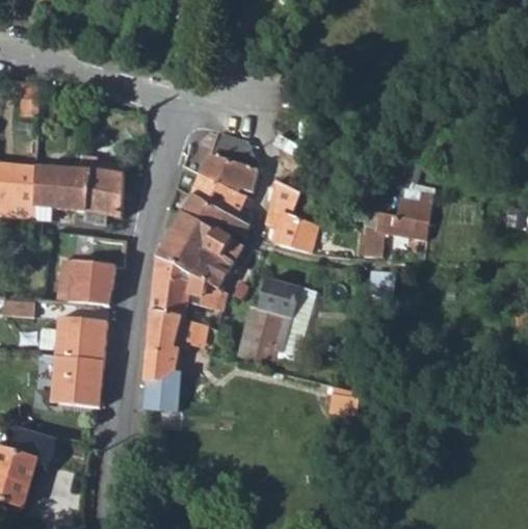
[(18,124),(36,125),(37,103),(38,104),(40,86),(19,85),(18,124)]
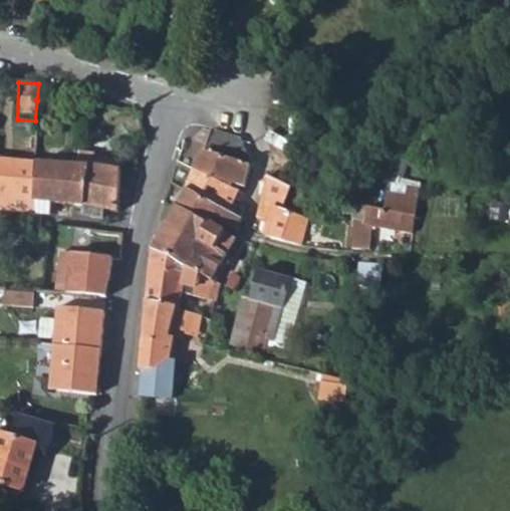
[(210,126),(194,166),(229,184),(231,181),(243,185),(251,161),(241,135),(210,126)]
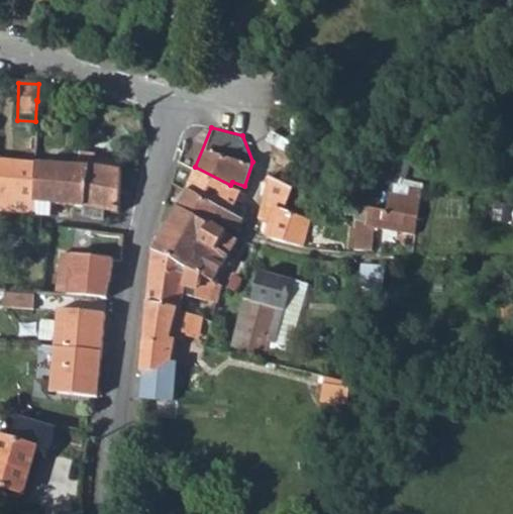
[(94,148),(78,147),(77,163),(88,163),(83,203),(73,202),(71,211),(89,212),(89,215),(102,216),(103,208),(117,210),(120,167),(93,164),(94,148)]
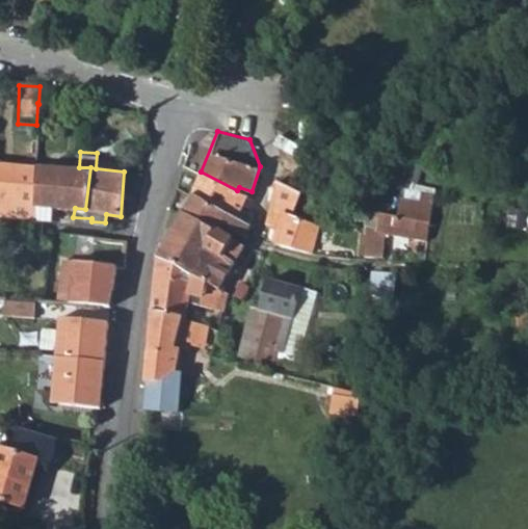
[(0,215),(34,216),(34,212),(35,203),(35,164),(0,160),(0,215)]
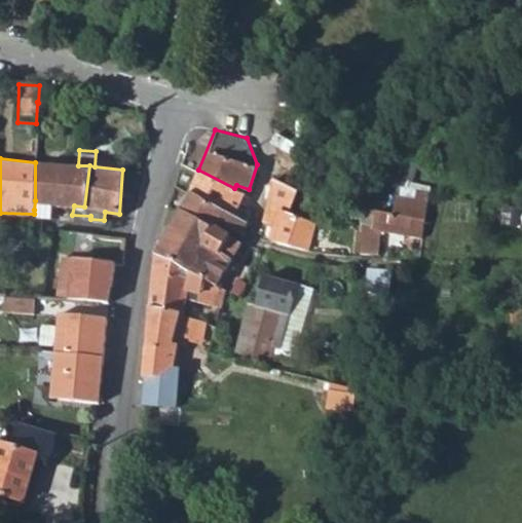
[(44,201),(74,206),(84,207),(89,165),(78,165),(35,162),(35,200),(44,201)]
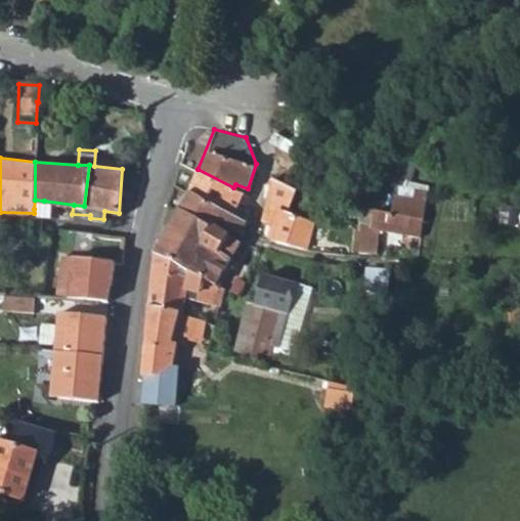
[(198,169),(187,188),(244,219),(246,208),(235,204),(242,191),(233,187),(198,169)]
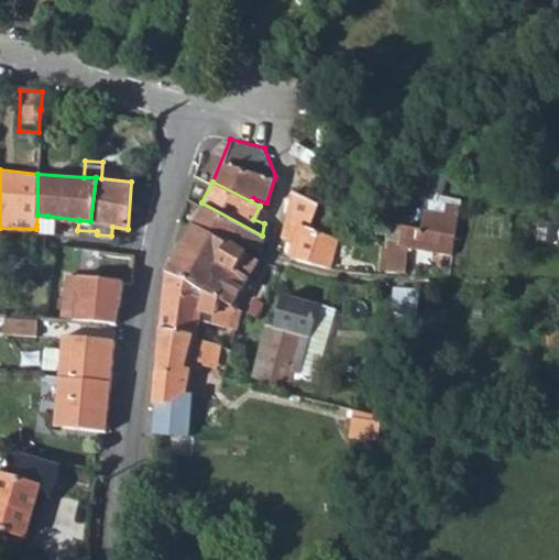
[(406,245),(450,254),(460,206),(426,199),(423,216),(419,227),(388,221),(385,223),(383,272),(403,273),(406,245)]
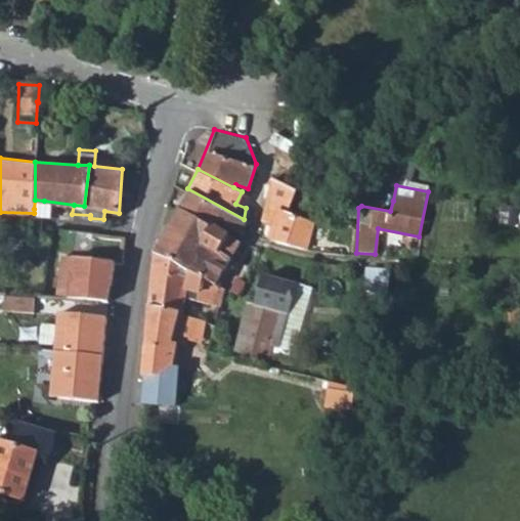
[(187,188),(179,207),(213,227),(216,222),(240,232),(244,219),(187,188)]
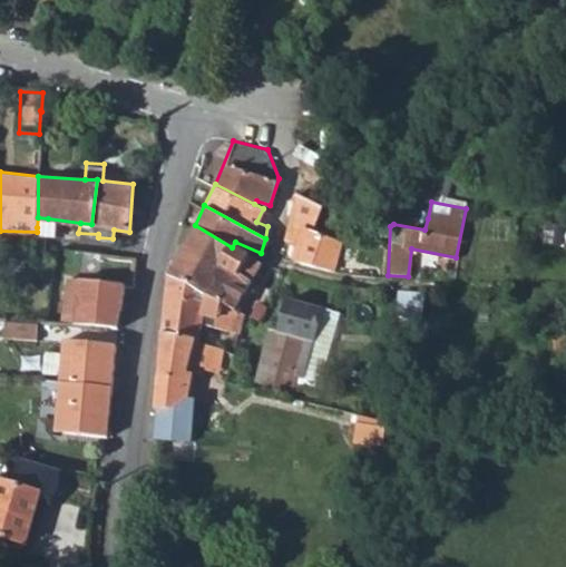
[(47,228),(48,218),(38,217),(37,227),(47,228)]
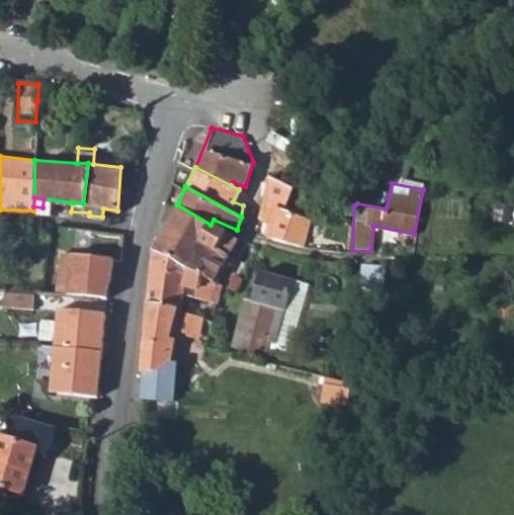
[(300,244),(308,216),(273,205),(273,202),(261,199),(257,216),(268,219),(264,234),(300,244)]
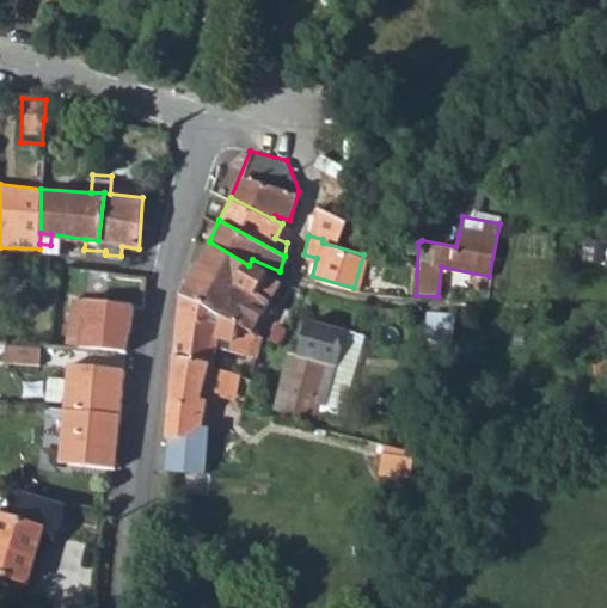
[(209,241),(179,295),(220,315),(249,265),(209,241)]
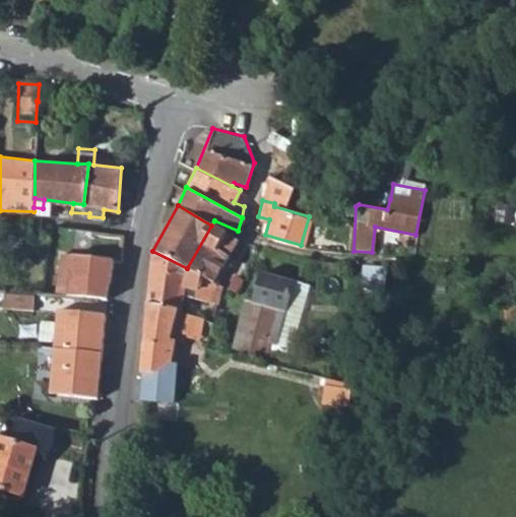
[(211,280),(235,239),(211,225),(187,268),(211,280)]
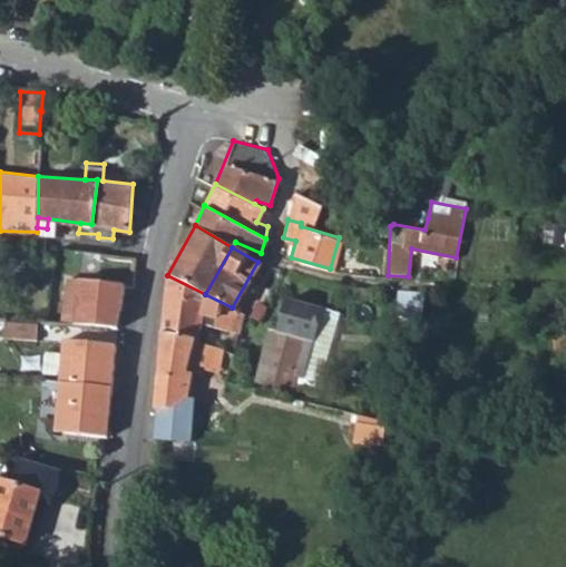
[(122,276),(124,254),(97,252),(95,274),(122,276)]
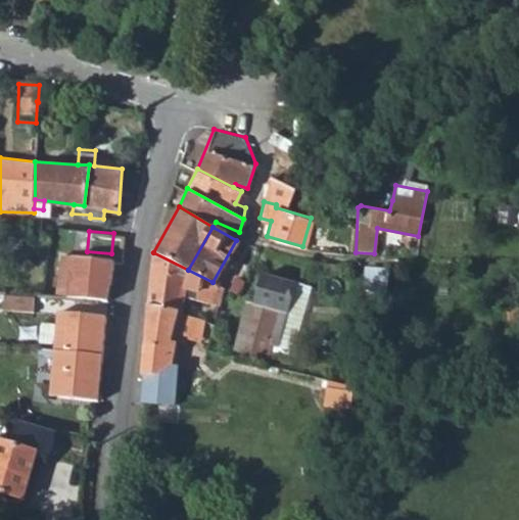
[(207,300),(213,282),(188,270),(153,252),(151,251),(147,302),(178,310),(185,284),(197,286),(195,296),(207,300)]
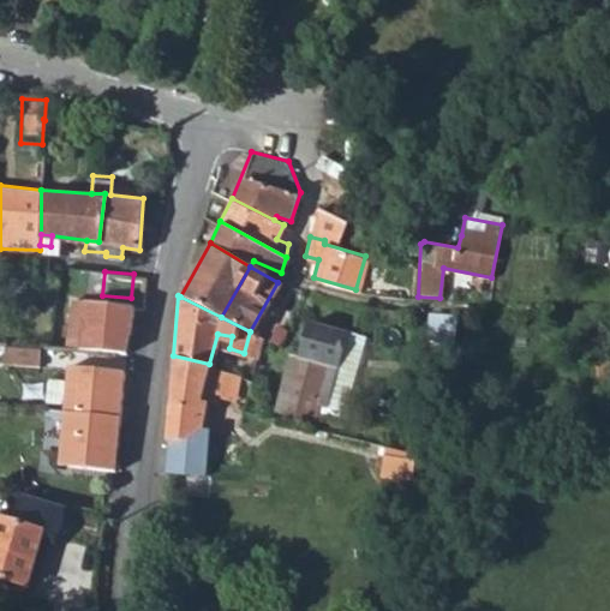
[(131,304),(72,298),(66,345),(82,347),(100,348),(115,351),(118,330),(126,331),(131,304)]
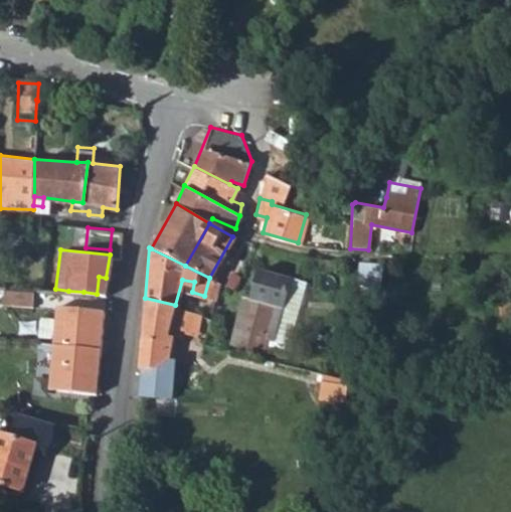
[(379,262),(358,262),(358,284),(378,285),(379,262)]
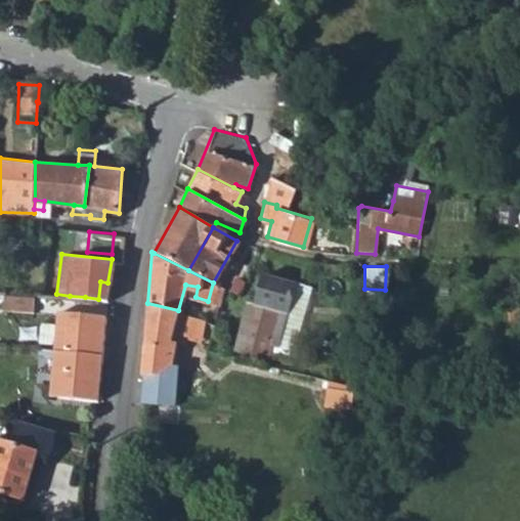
[(252,302),(237,299),(234,309),(243,312),(232,348),(264,353),(278,310),(286,312),(296,280),(261,273),(252,302)]
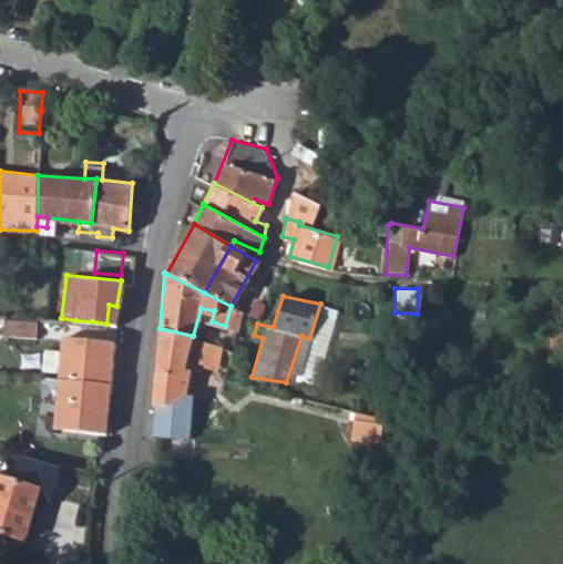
[(37,315),(3,311),(2,328),(34,331),(37,315)]
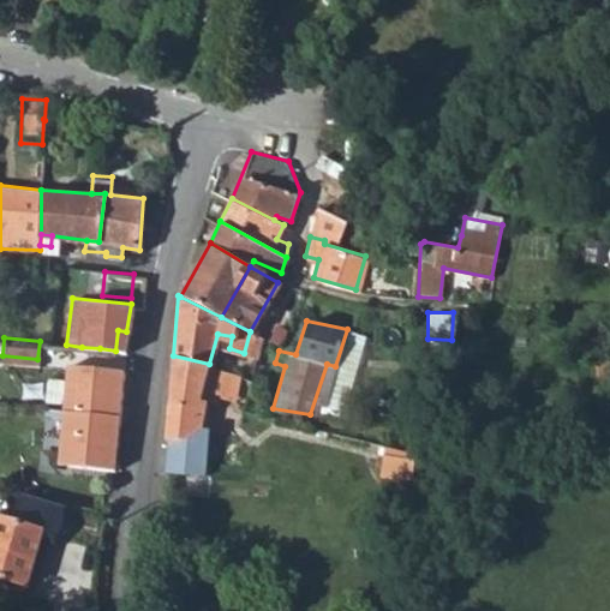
[(214,397),(220,369),(209,364),(173,355),(165,437),(169,436),(167,467),(203,469),(207,424),(201,423),(202,405),(213,407),(214,397)]
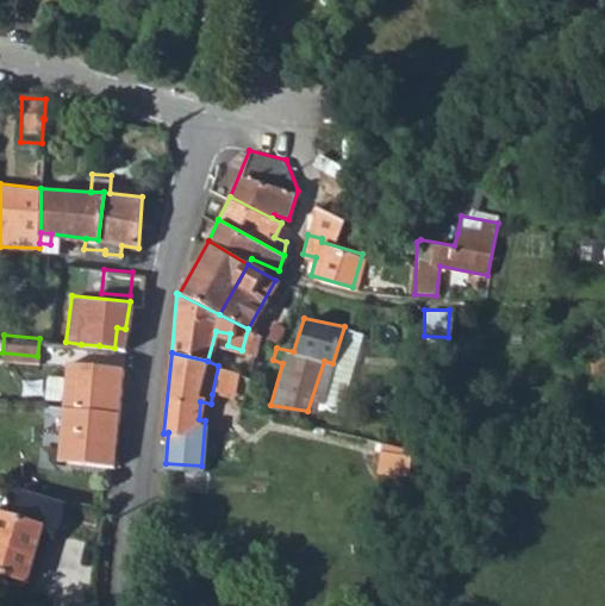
[(120,369),(66,364),(61,410),(117,414),(120,369)]
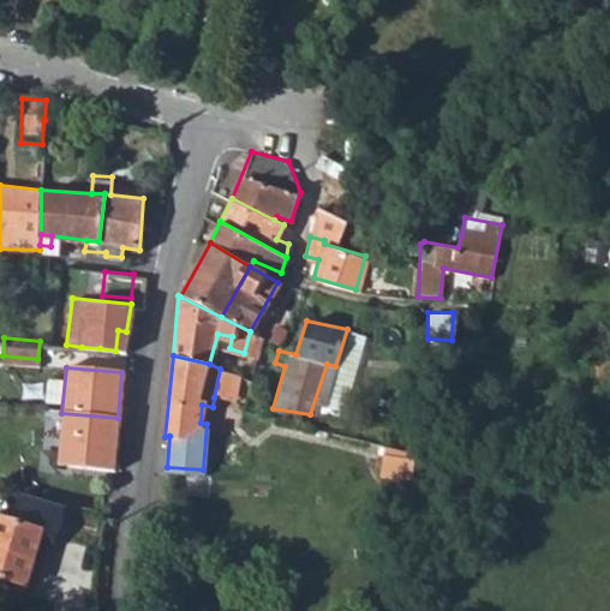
[(229,401),(237,376),(220,369),(214,397),(229,401)]
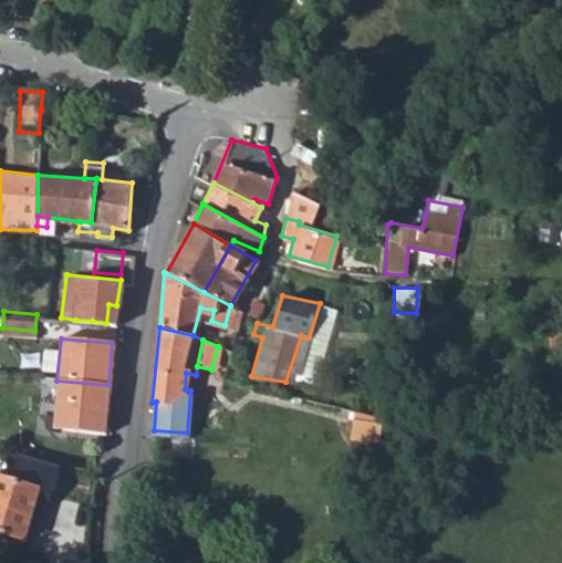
[(108,385),(56,381),(53,429),(105,434),(108,385)]
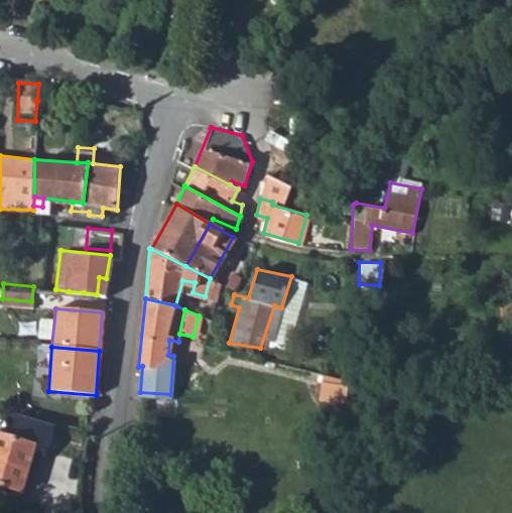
[(321,376),(315,392),(340,399),(345,383),(321,376)]
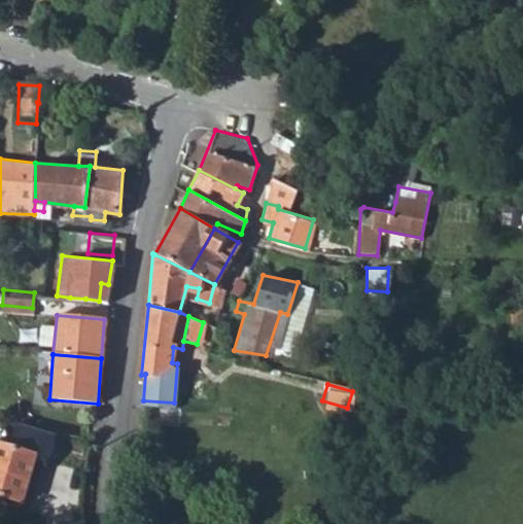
[(154,418),(177,418),(178,405),(154,405),(154,418)]
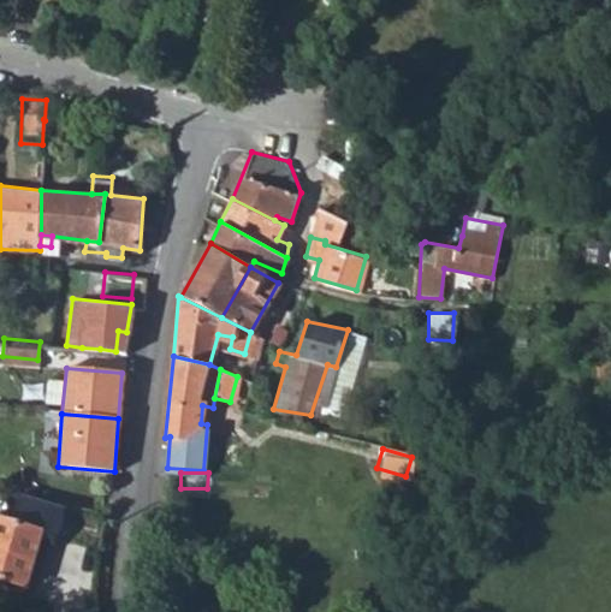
[(42,532),(0,518),(0,515),(3,506),(0,505),(0,576),(28,586),(42,532)]
